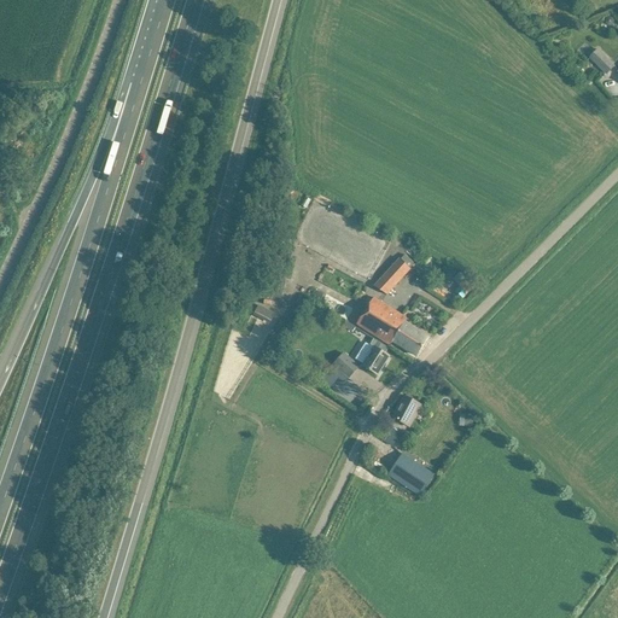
[(614,68),(596,51),(590,58),(607,75),(614,68)]
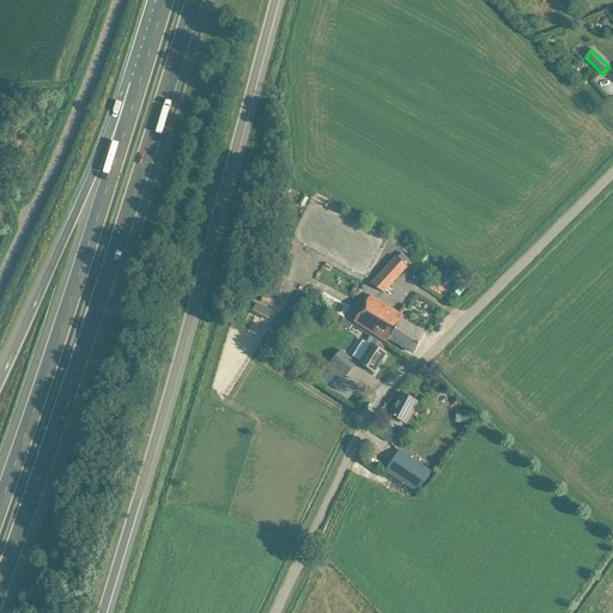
[(303,196),(298,205),(304,207),(309,199),(303,196)]
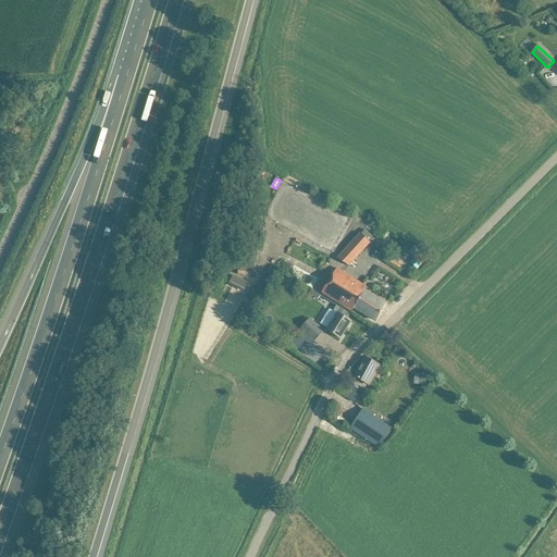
[(370,244),(360,234),(337,259),(349,267),(370,244)]
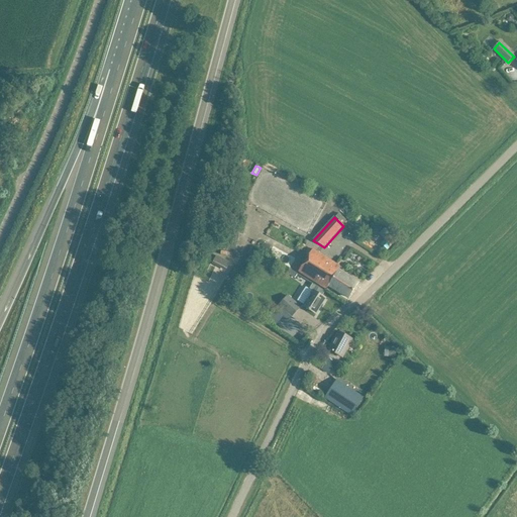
[(387,228),(381,235),(385,239),(381,243),(387,249),(398,239),(387,228)]
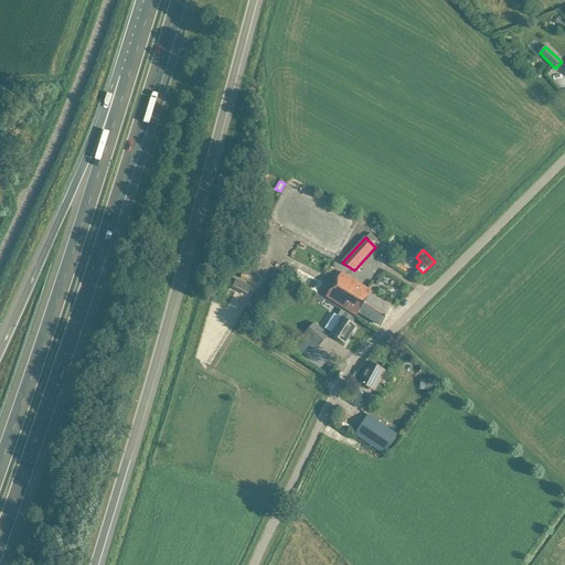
[(372,292),(341,273),(326,297),(348,311),(356,317),(360,312),(381,327),(391,310),(369,297),(372,292)]
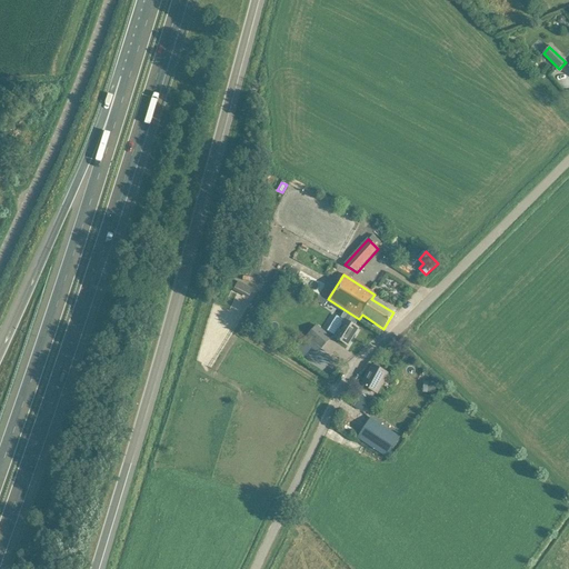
[(358,321),(343,312),(340,318),(345,321),(333,338),(348,346),(358,329),(355,327),(358,321)]
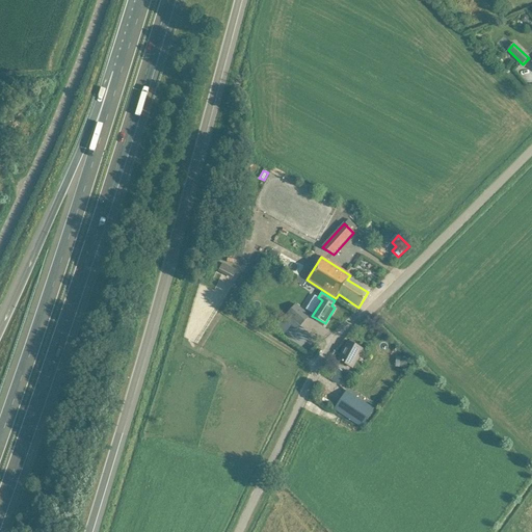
[(309,317),(296,304),(288,314),(300,325),(309,317)]
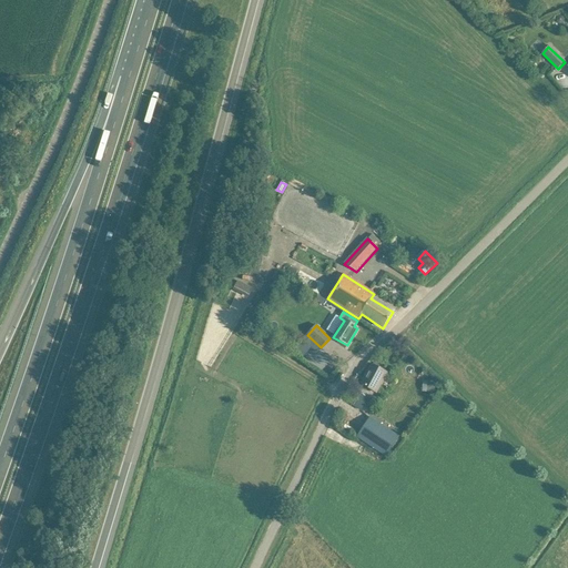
[(387,374),(381,369),(371,364),(361,384),(377,393),(387,374)]
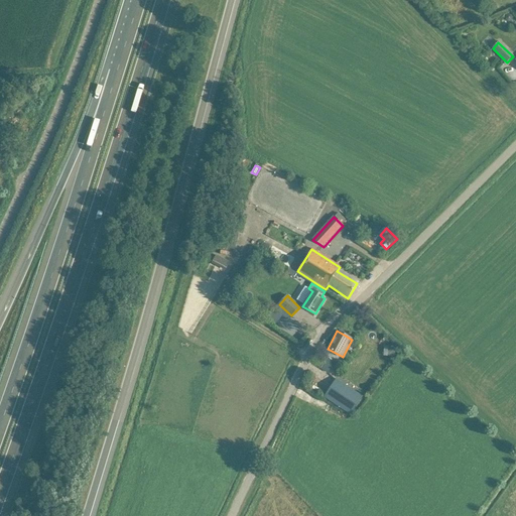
[(321,355),(315,365),(328,373),(335,363),(328,359),(321,355)]
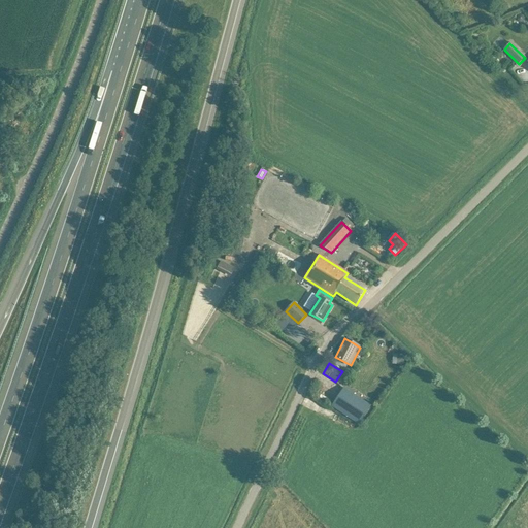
[(370,406),(343,389),(331,407),(358,425),(370,406)]
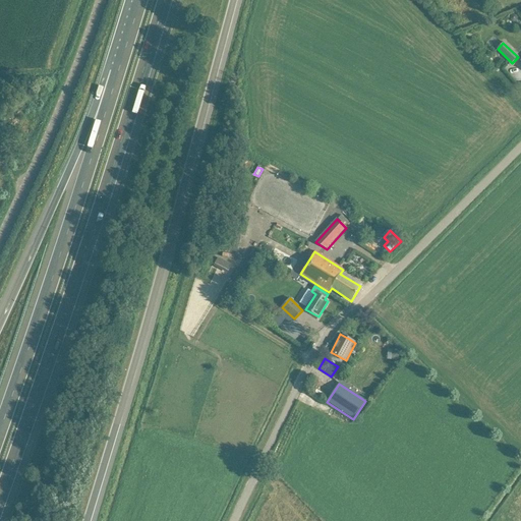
All buildings are outlined.
